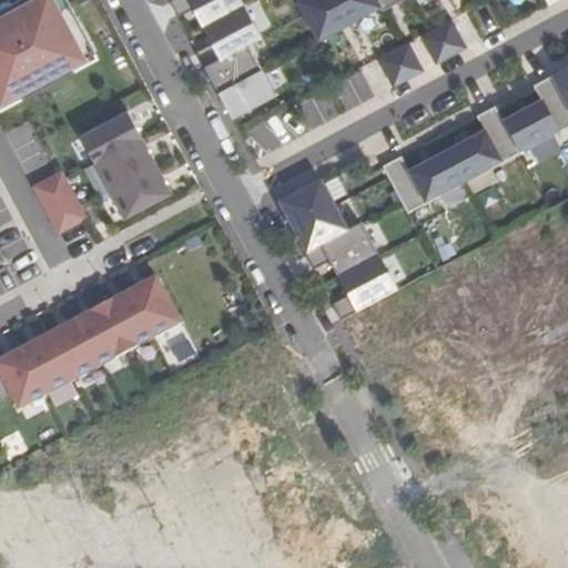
[(0,103),(18,94),(22,101),(74,73),(72,67),(95,53),(67,0),(18,0),(0,10),(0,103)]
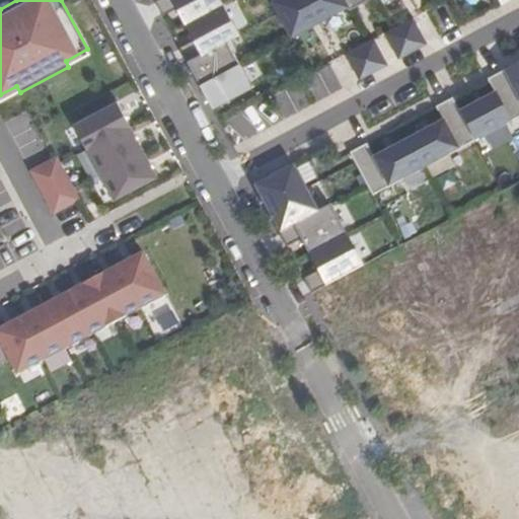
[(180,47),(213,109),(251,88),(227,42),(239,34),(220,0),(156,0),(155,1),(163,15),(177,8),(195,40),(180,47)]
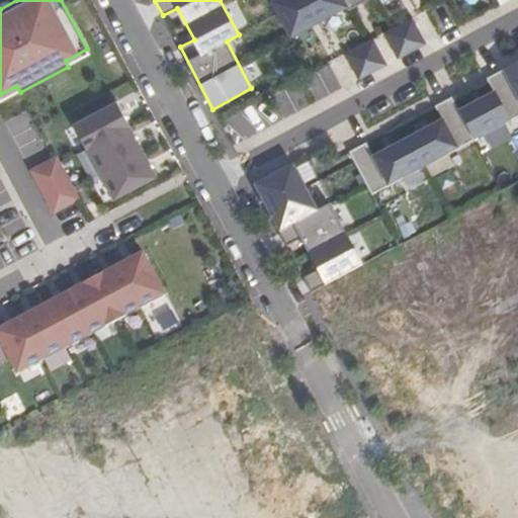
[(270,0),(289,37),(360,0),(270,0)]
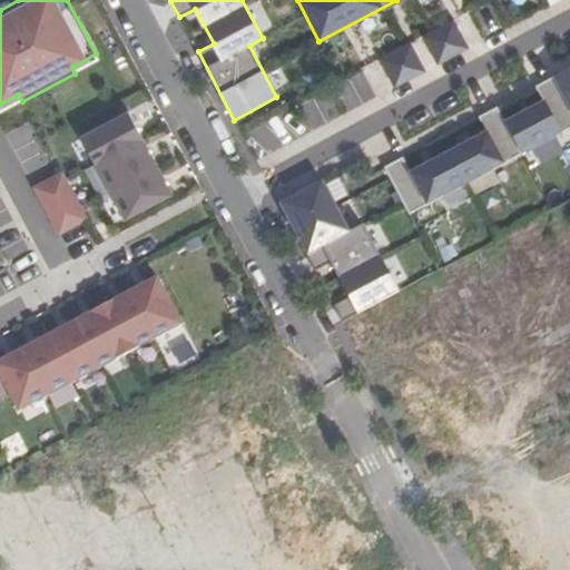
[(436,65),(469,49),(453,20),(421,38),(436,65)]
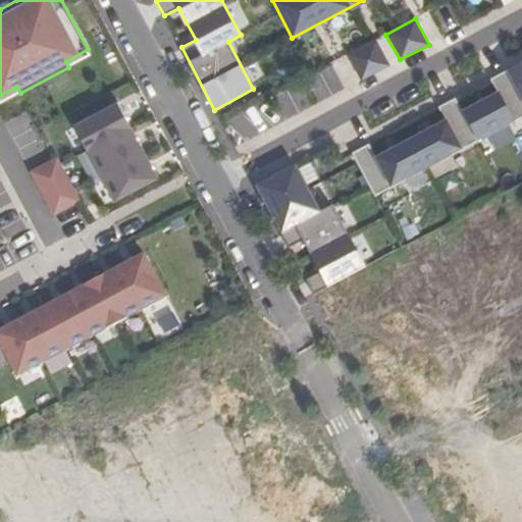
[(360,81),(389,65),(375,40),(347,55),(360,81)]
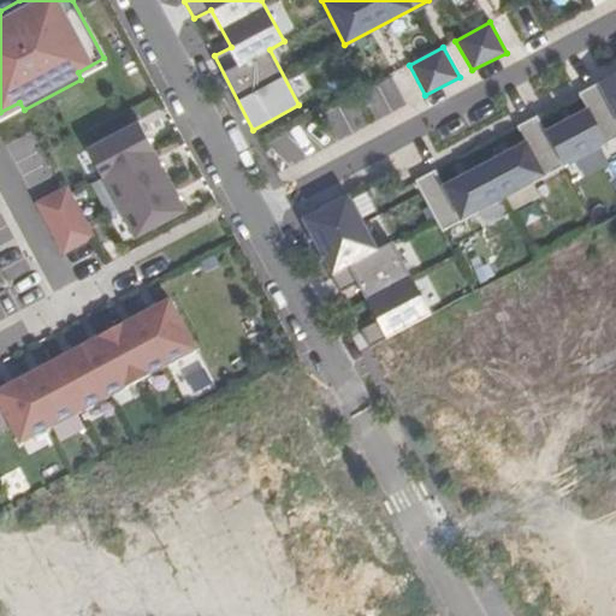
[(78,72),(81,80),(106,64),(104,58),(78,72)]
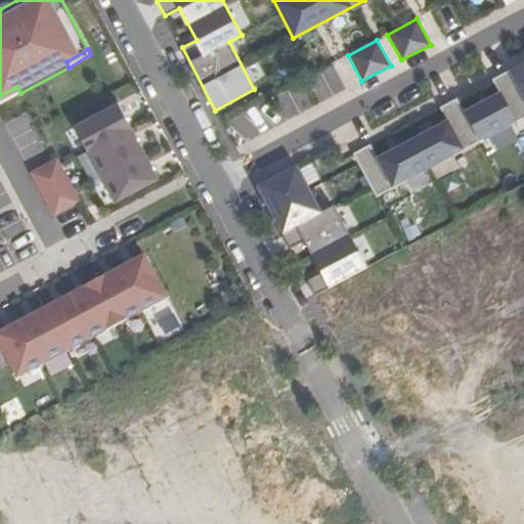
[(368,145),(352,155),(375,199),(523,119),(523,62),(490,81),(497,94),(463,113),(455,99),(438,108),(445,122),(376,159),(368,145)]
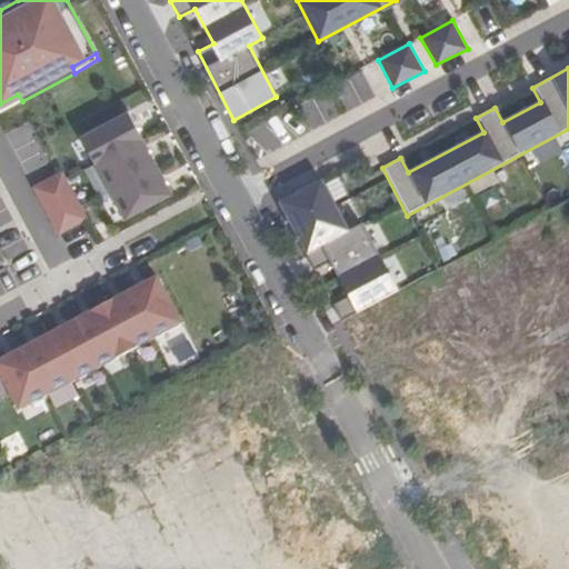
[(0,111),(22,101),(18,95),(0,103),(0,111)]
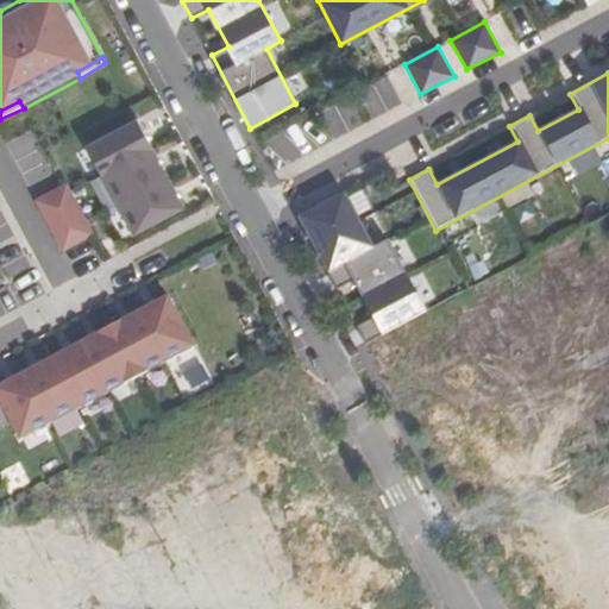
[(137,119),(86,146),(133,236),(184,208),(137,119)]
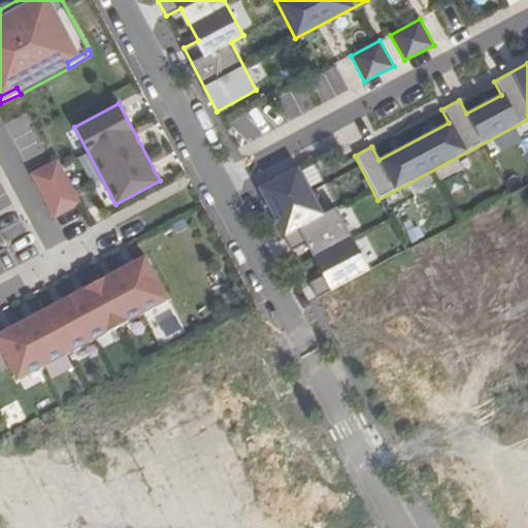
[(56,159),(30,173),(54,218),(81,204),(56,159)]
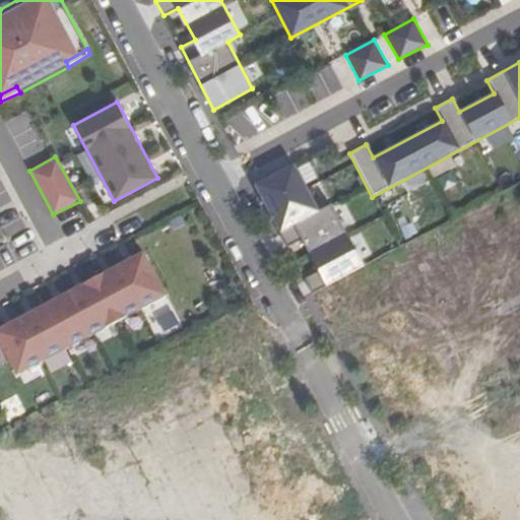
[(295,167),(254,188),(279,235),(295,226),(319,213),(295,167)]
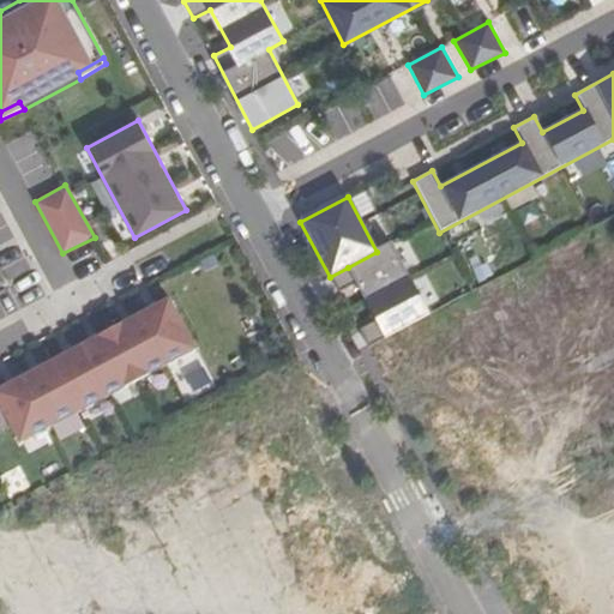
[(377,252),(348,268),(357,284),(367,304),(410,280),(392,245),(377,252)]
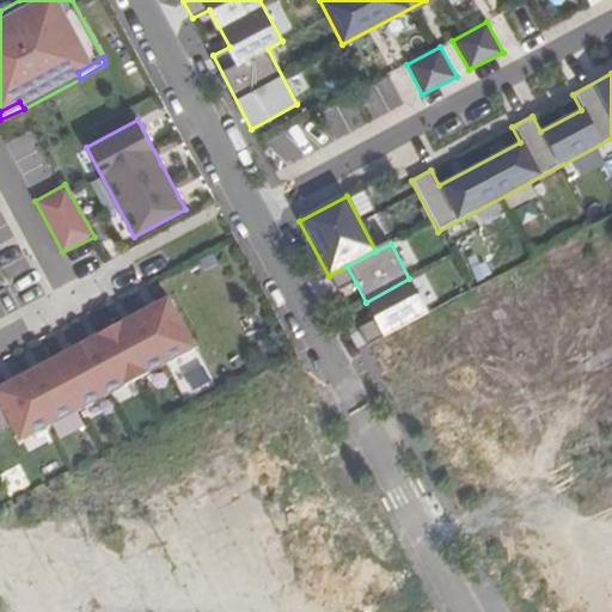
[(337,294),(356,283),(347,267),(329,276),(337,294)]
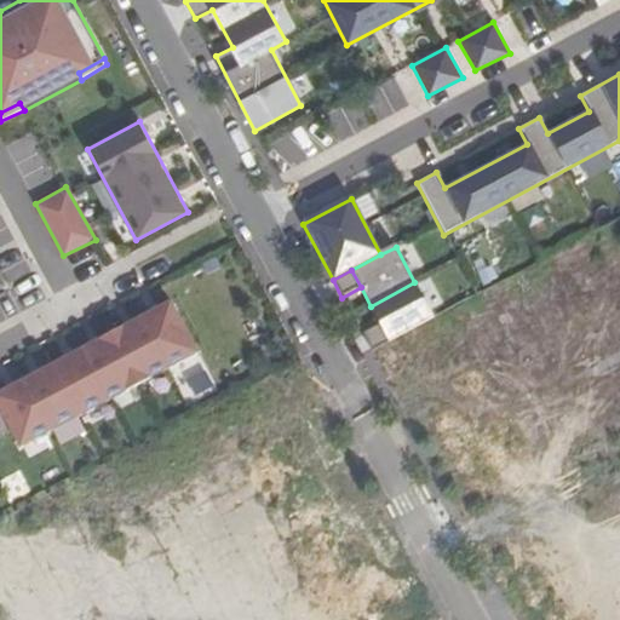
[(434,320),(414,282),(371,306),(380,326),(390,343),(434,320)]
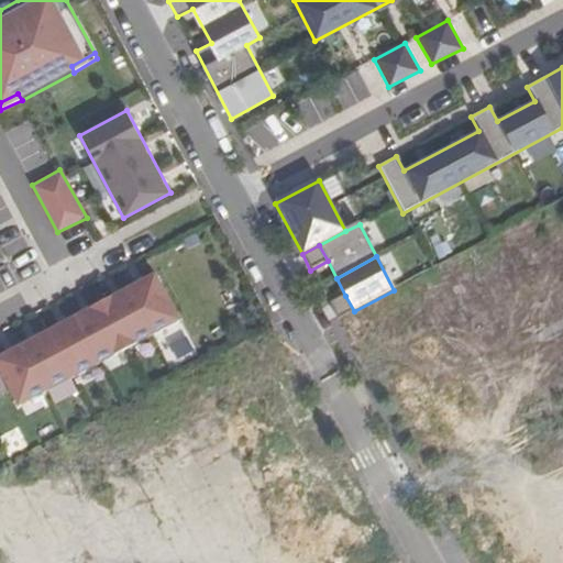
[(154,274),(0,355),(0,394),(8,390),(18,408),(179,321),(154,274)]
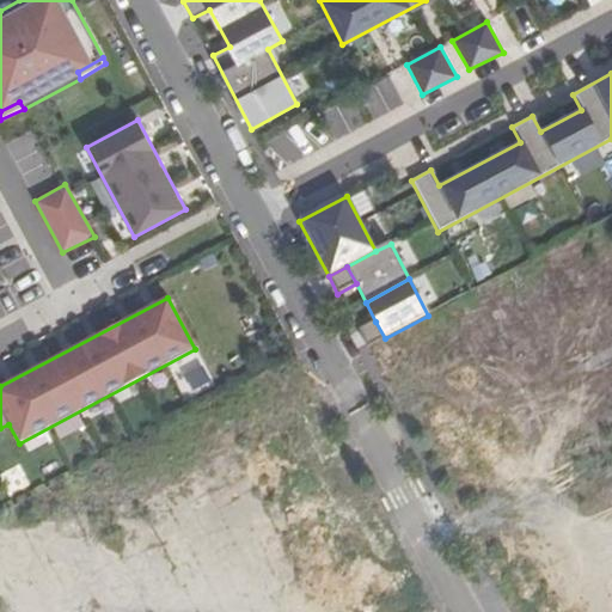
[(385,338),(375,322),(359,331),(368,347),(385,338)]
